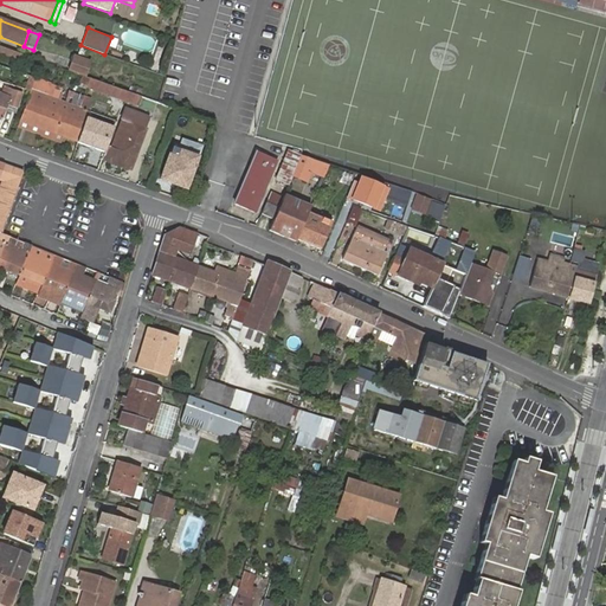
[(20,55),(0,47),(0,56),(18,63),(20,55)]
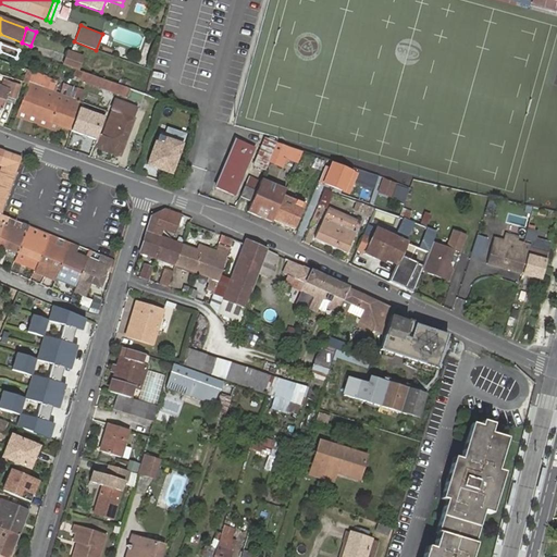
[(79,58),(65,52),(60,65),(75,71),(79,58)]
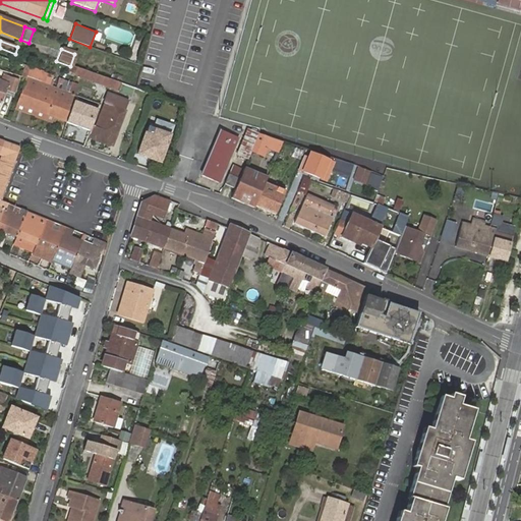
[(25,78),(50,88),(54,76),(30,67),(30,68),(25,78)]
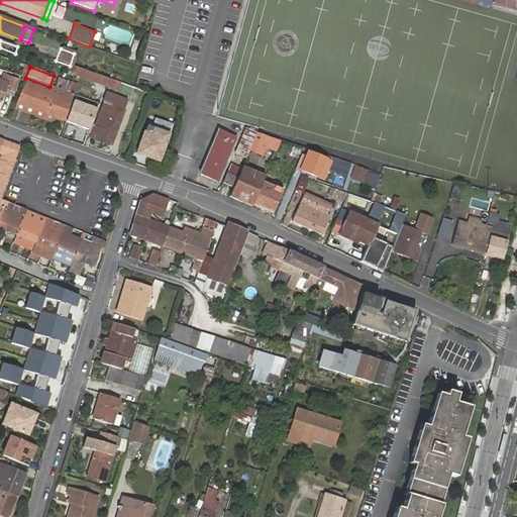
[(117,92),(120,84),(77,68),(74,76),(117,92)]
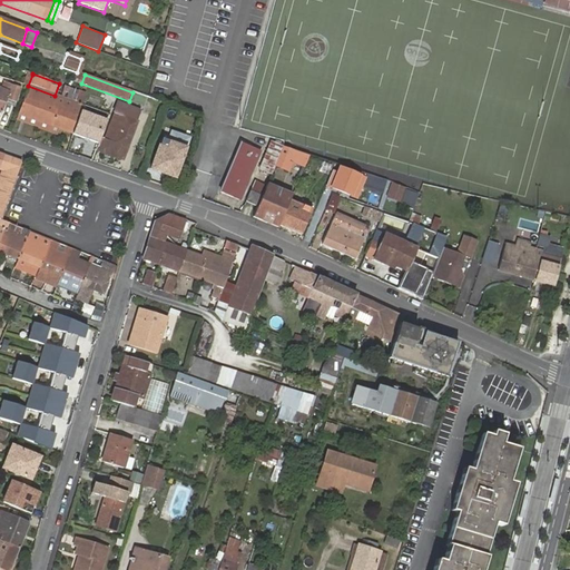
[(0,115),(1,116),(8,100),(13,102),(19,87),(11,85),(8,92),(0,89),(0,115)]
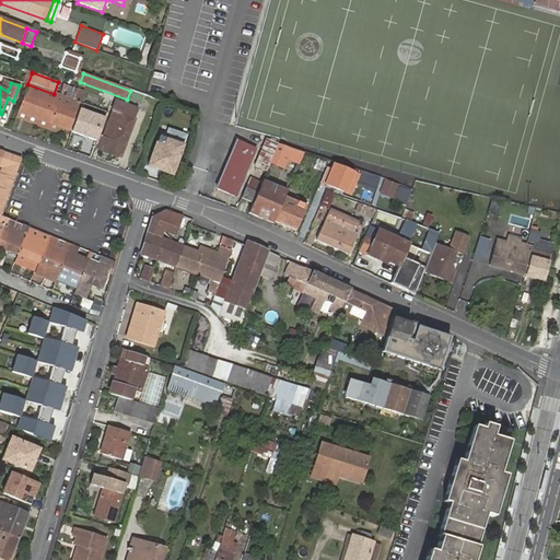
[(73,101),(78,89),(63,83),(58,95),(73,101)]
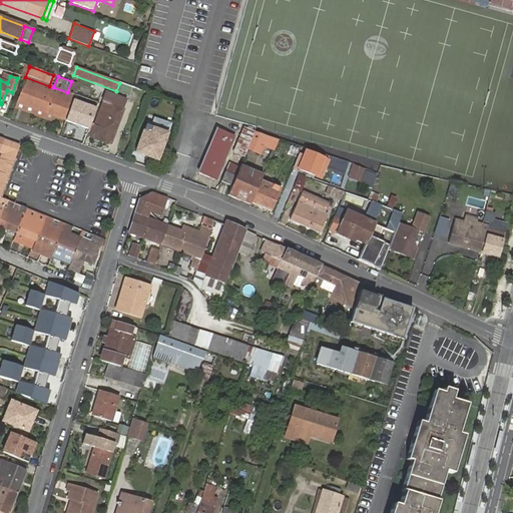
[(16,103),(66,121),(73,102),(76,96),(72,94),(67,92),(53,87),(49,86),(25,77),(25,78),(16,103)]
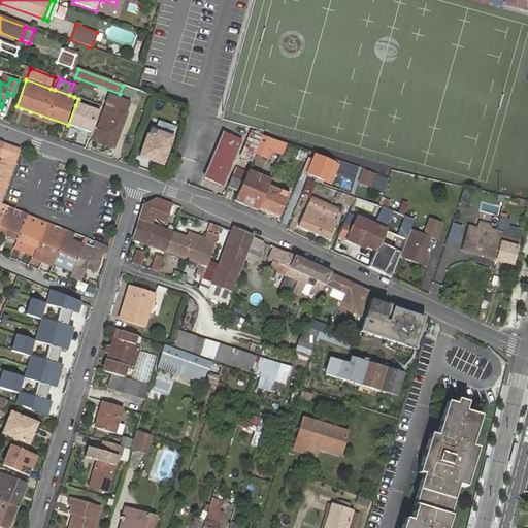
[(69,95),(74,97),(78,86),(73,84),(69,95)]
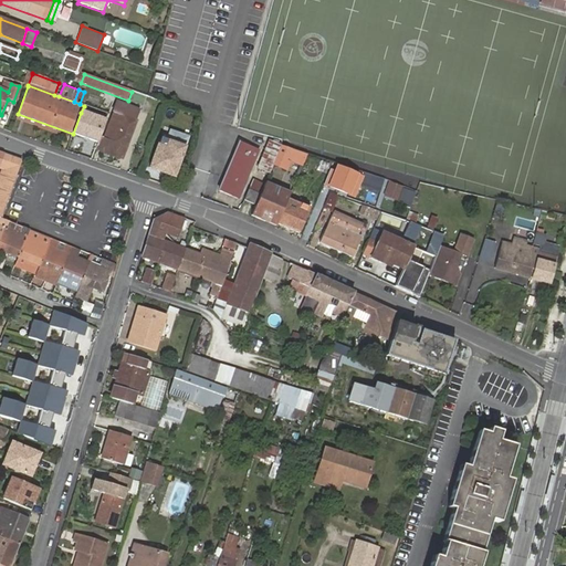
[(97,144),(95,150),(122,159),(136,123),(135,122),(139,112),(117,104),(103,140),(100,139),(97,144)]
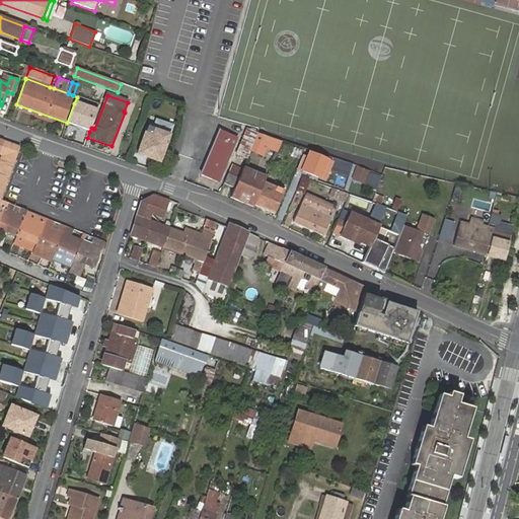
[(159,98),(151,95),(149,100),(157,103),(159,98)]
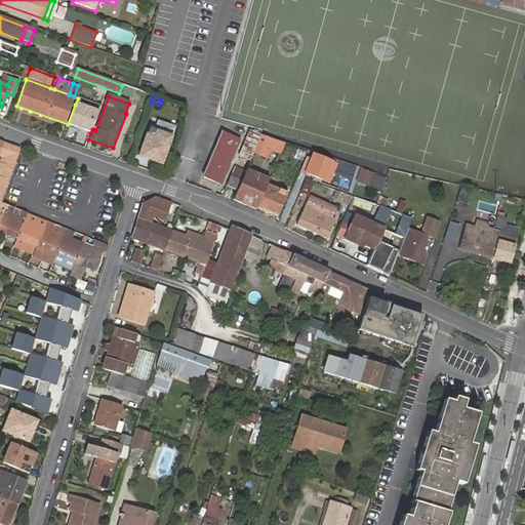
[(90,133),(92,129),(98,114),(75,105),(68,124),(90,133)]
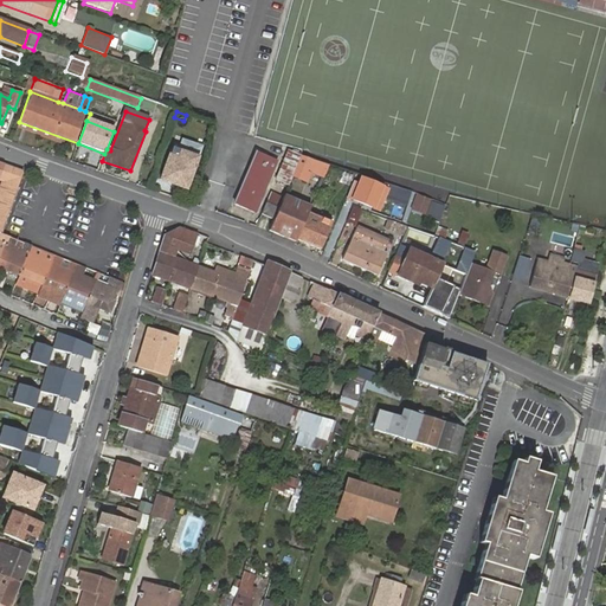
[(291,178),(301,156),(287,150),(275,179),(288,185),(291,178)]
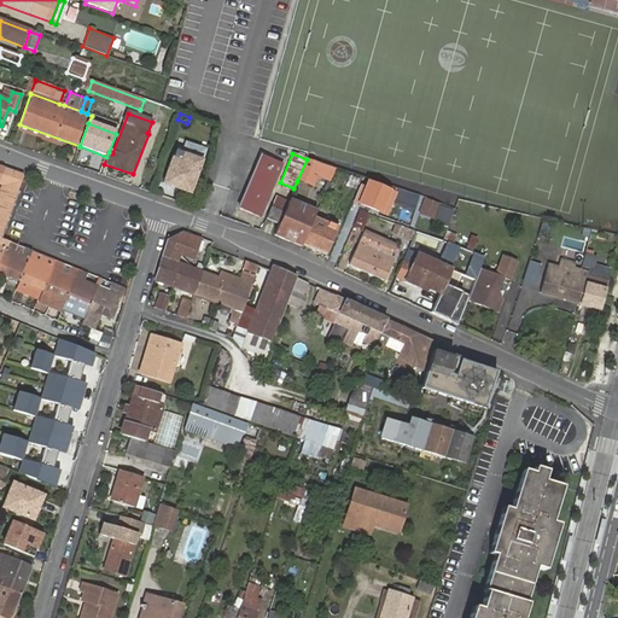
[(163,184),(190,193),(200,162),(182,156),(180,161),(173,158),(163,184)]
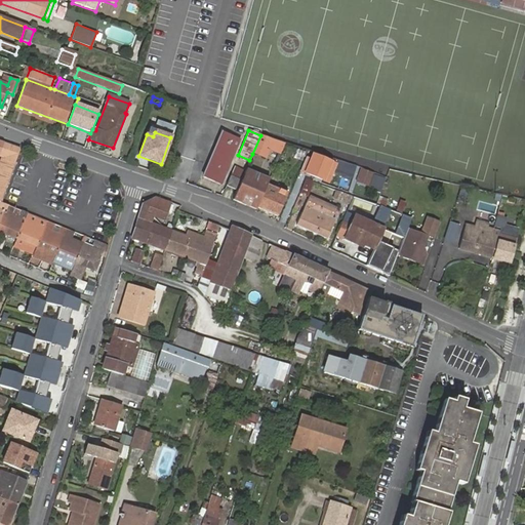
[(220,185),(240,139),(223,132),(203,178),(220,185)]
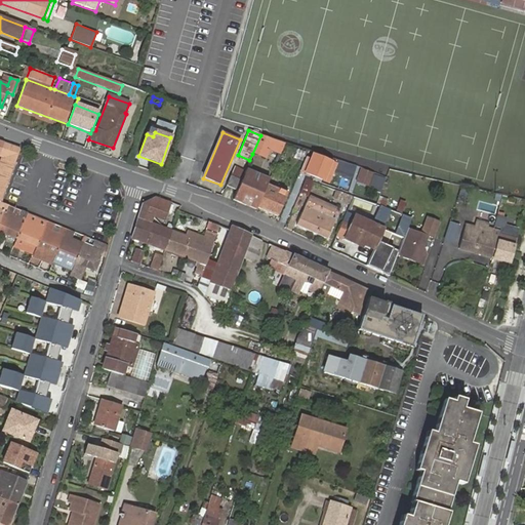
[(281,154),(285,144),(260,135),(252,154),(263,158),(268,146),(276,149),(275,153),(281,154)]
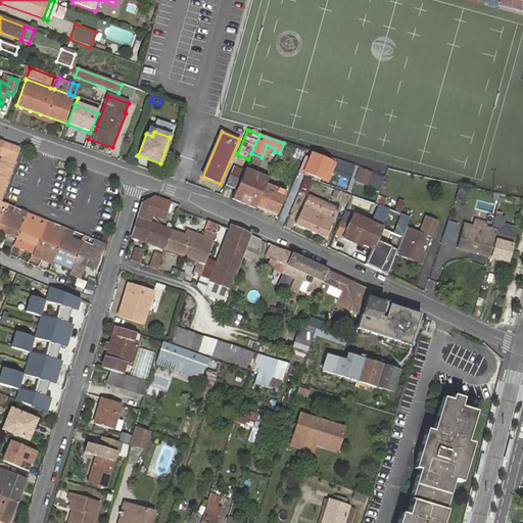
[(0,200),(3,192),(14,162),(18,153),(19,149),(7,145),(5,149),(1,148),(3,143),(0,142),(0,156),(2,158),(0,163),(0,200)]
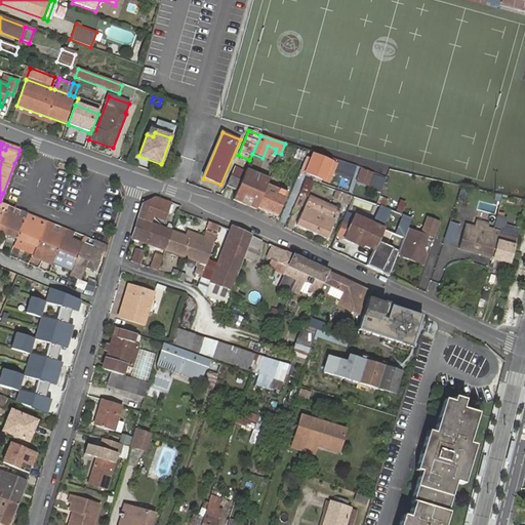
[(294,156),(301,159),(306,149),(298,146),(294,156)]
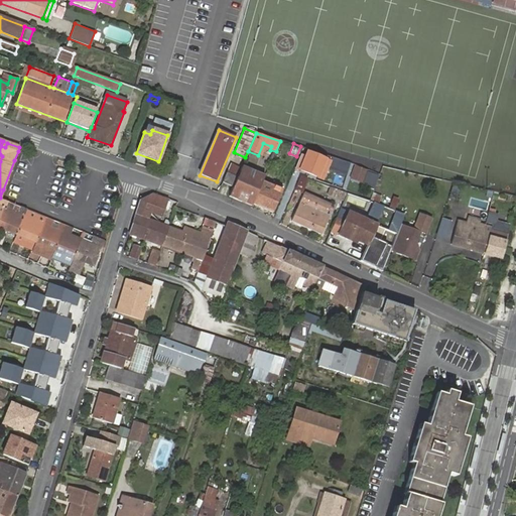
[(325,164),(329,165),(331,162),(308,152),(306,157),(301,155),(296,167),(317,178),(325,164)]
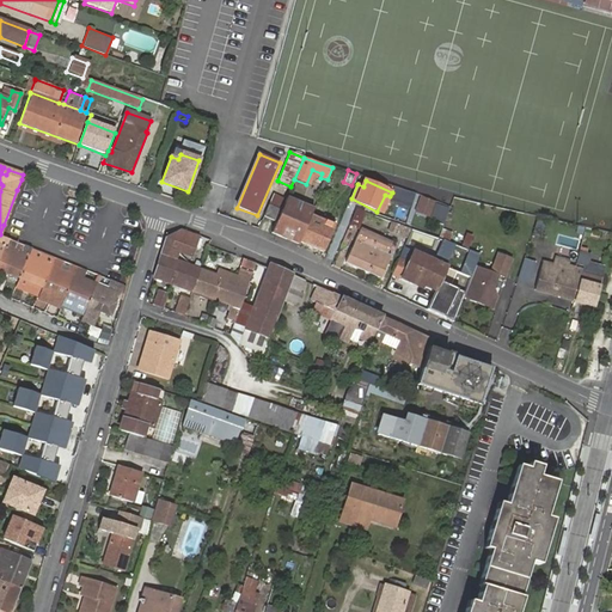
[(407,206),(411,194),(395,188),(393,188),(392,193),(390,196),(390,199),(407,206)]
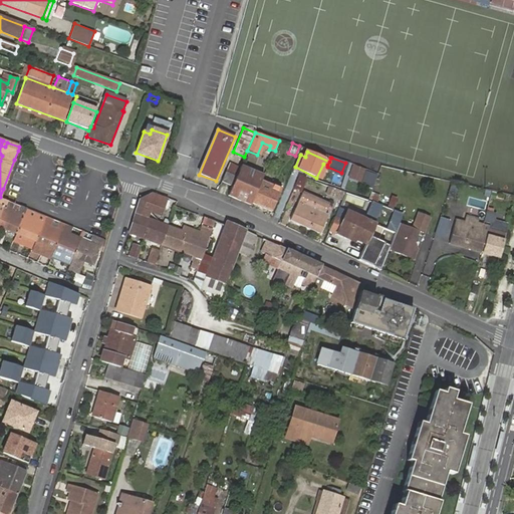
[(226,174),(235,178),(239,171),(229,166),(226,174)]
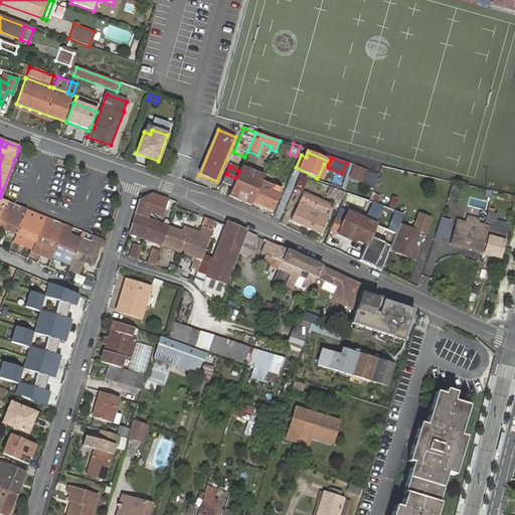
[(241,166),(229,197),(250,206),(251,204),(265,176),(241,166)]
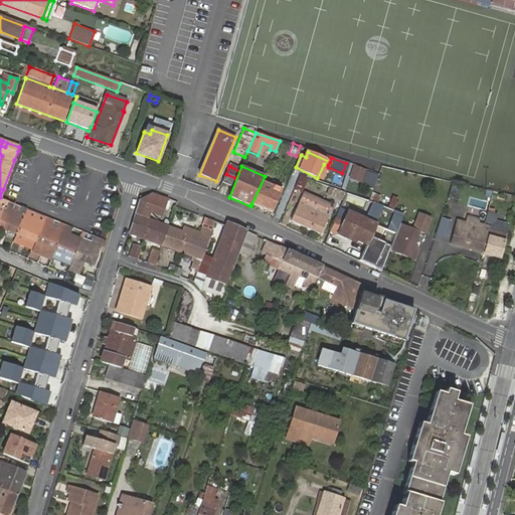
[(364,180),(367,171),(354,166),(350,177),(363,182),(364,180)]
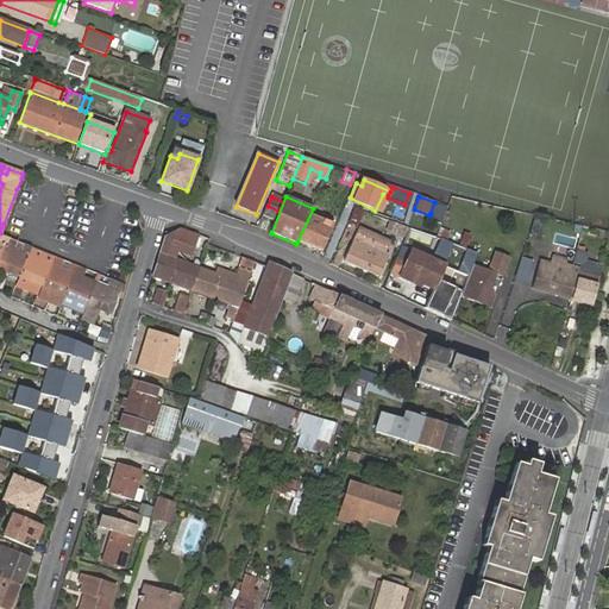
[(444,218),(447,207),(434,202),(431,213),(444,218)]
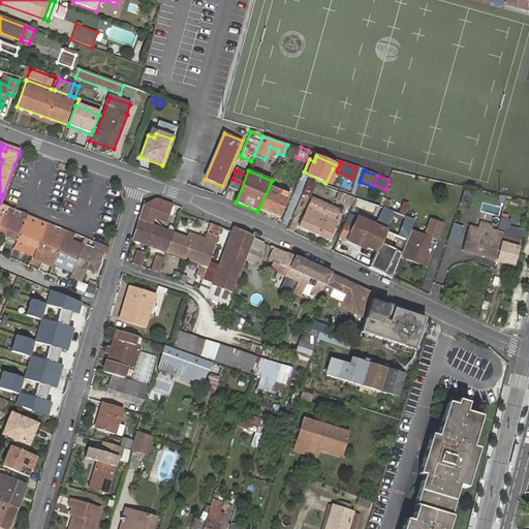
[(232,179),(227,188),(238,192),(242,183),(232,179)]
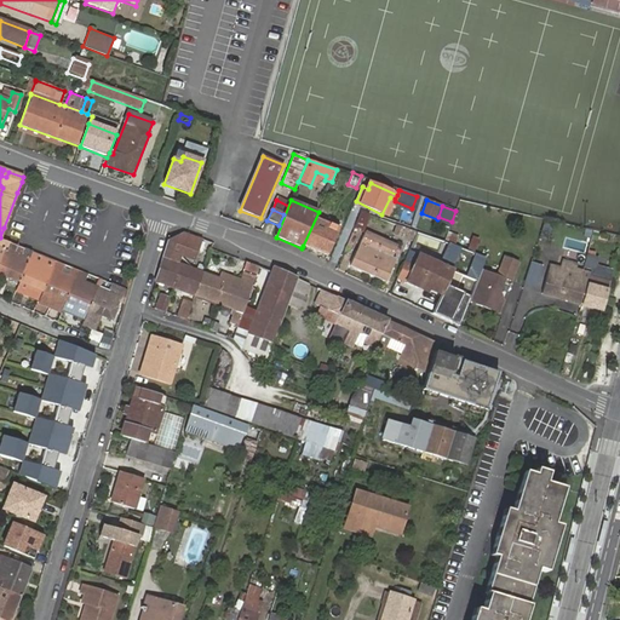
[(325,214),(319,212),(303,246),(328,257),(339,228),(322,220),(325,214)]
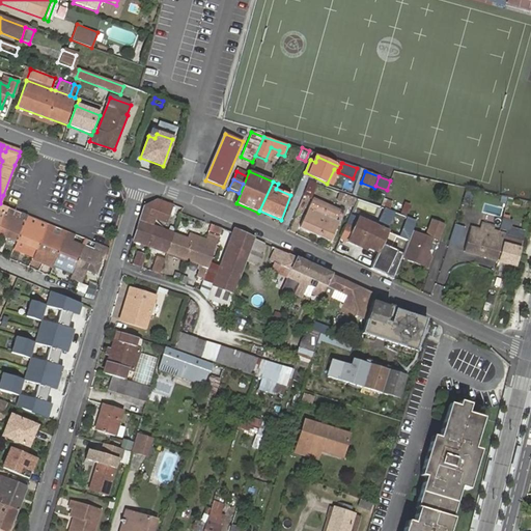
[(310,184),(304,196),(311,199),(317,186),(310,184)]
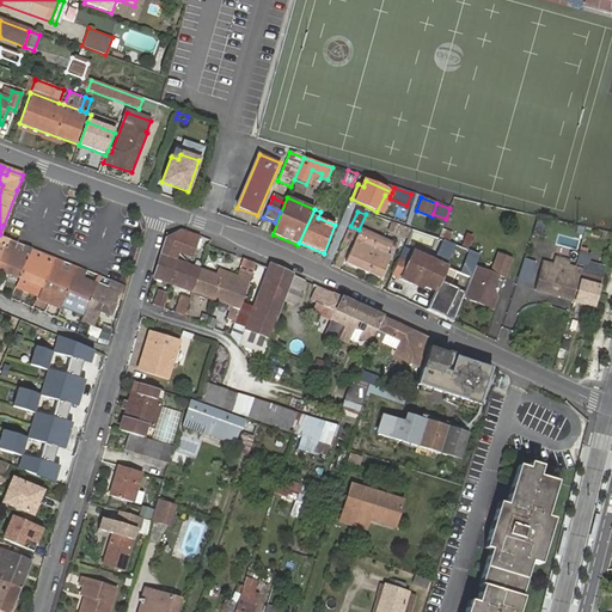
[(404,234),(407,230),(393,225),(392,231),(404,234)]
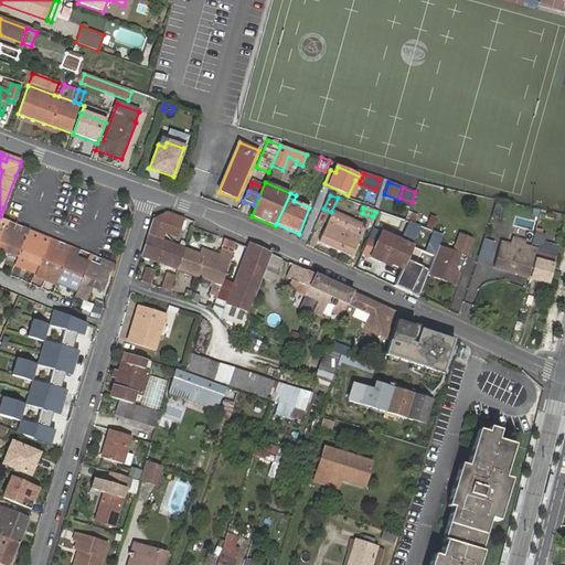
[(155,221),(144,257),(213,284),(210,295),(216,297),(223,279),(237,241),(226,235),(219,256),(202,249),(200,256),(161,240),(164,232),(177,236),(184,219),(169,213),(155,221)]
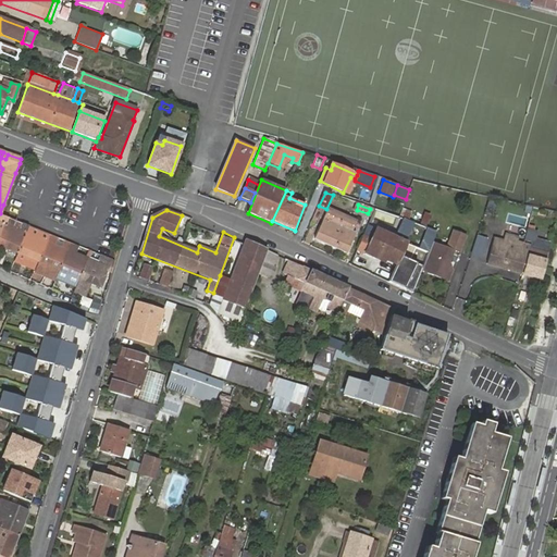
[(314,239),(347,254),(356,234),(350,232),(355,222),(327,210),(314,239)]
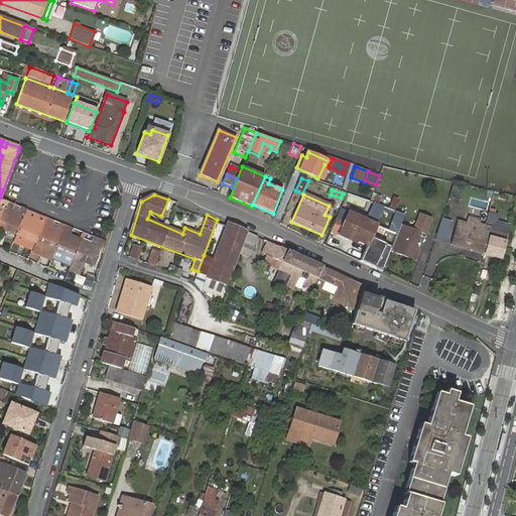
[(399,198),(393,196),(389,206),(395,209),(399,198)]
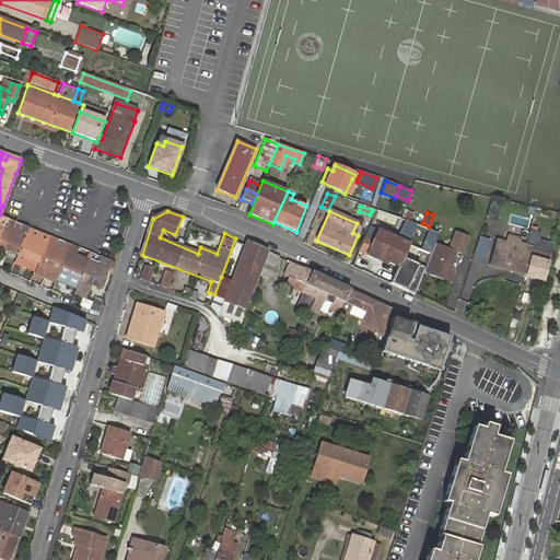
[(490,266),(543,281),(551,253),(552,246),(547,245),(545,253),(535,249),(537,242),(538,235),(537,235),(541,220),(535,218),(526,247),(521,245),(523,241),(509,236),(506,242),(505,246),(497,243),(490,266)]
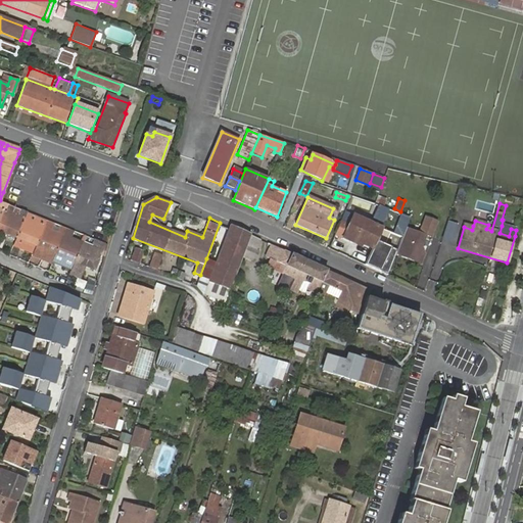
[(6,205),(0,223),(0,231),(16,238),(27,214),(17,210),(13,208),(6,205)]
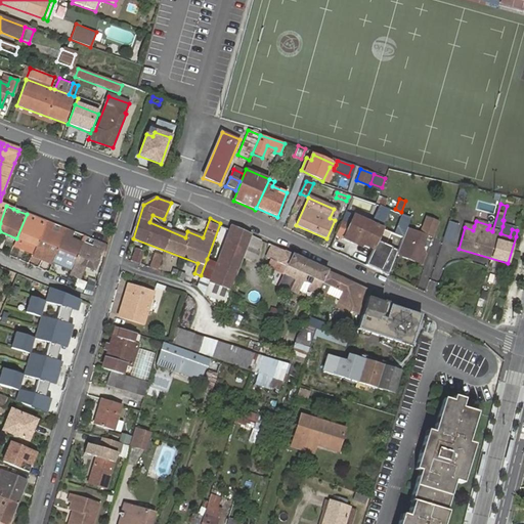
[(27,214),(16,238),(36,247),(44,227),(46,221),(27,214)]
